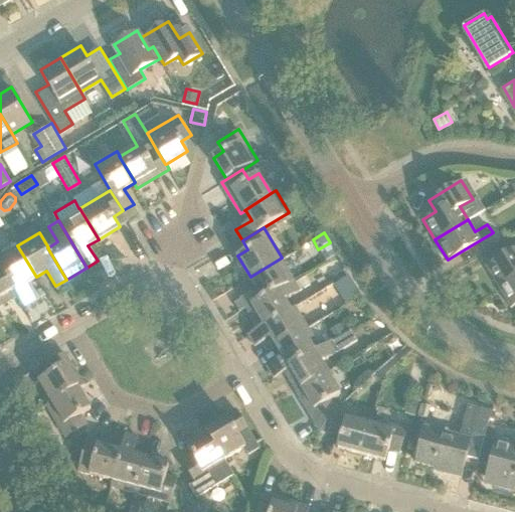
[(346,242),(331,251),(338,263),(353,254),(346,242)]
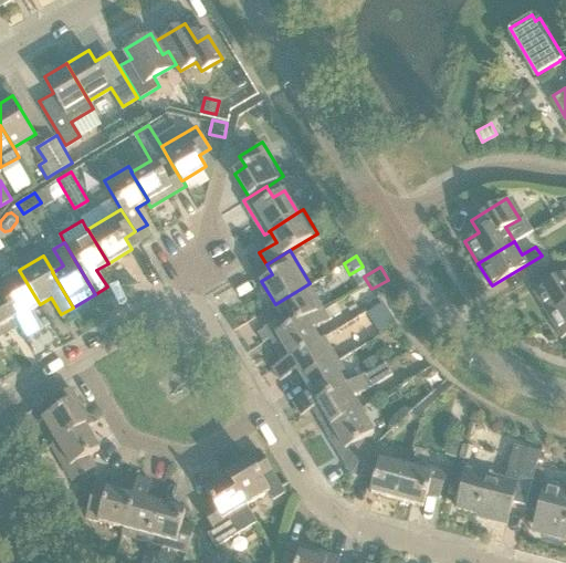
[(19,270),(0,280),(0,289),(20,323),(27,335),(39,327),(29,311),(40,304),(19,270)]
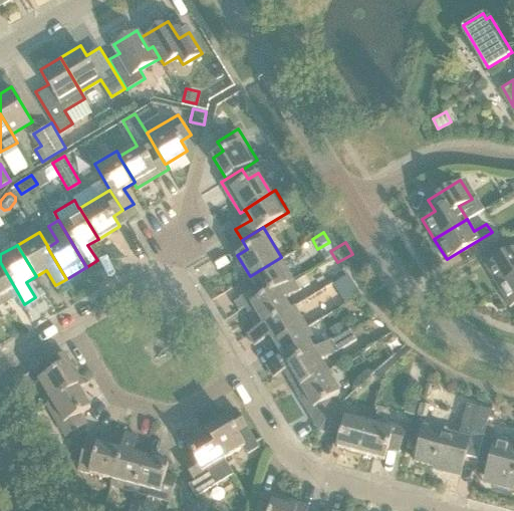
[(497,285),(513,274),(513,247),(485,265),(497,285)]
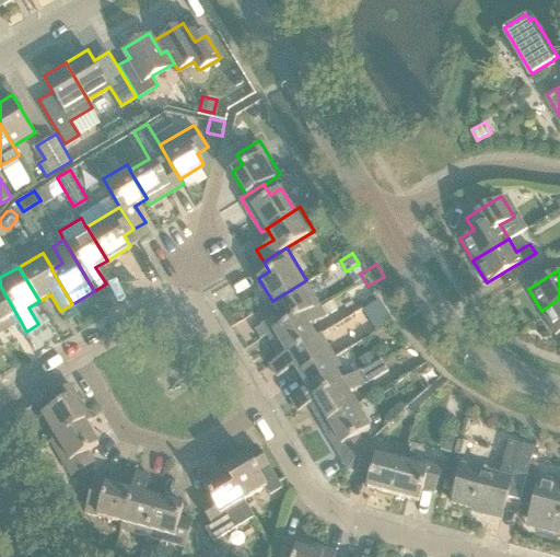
[(306,280),(272,301),(279,313),(261,323),(268,334),(319,303),(306,280)]
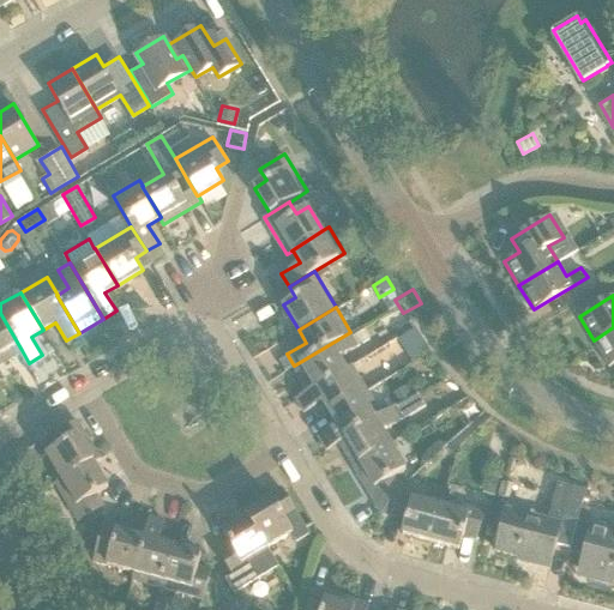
[(0,363),(22,350),(0,313),(0,363)]
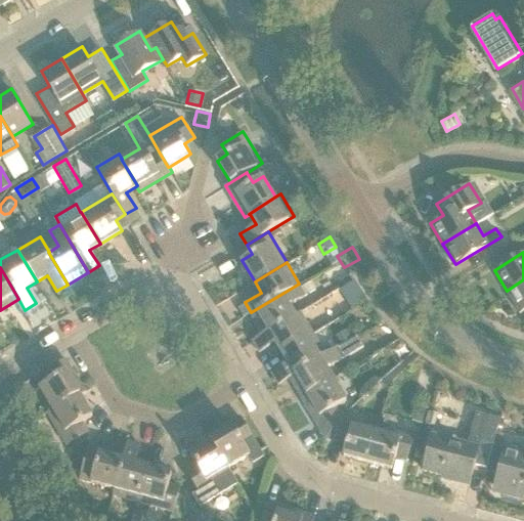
[(312,277),(300,286),(305,294),(317,287),(312,277)]
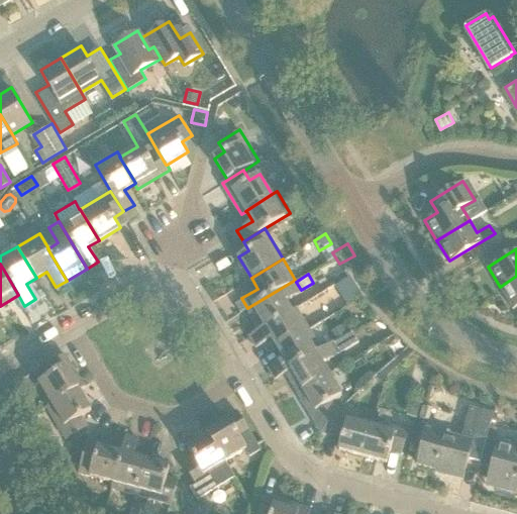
[(350,276),(336,284),(342,293),(355,285),(350,276)]
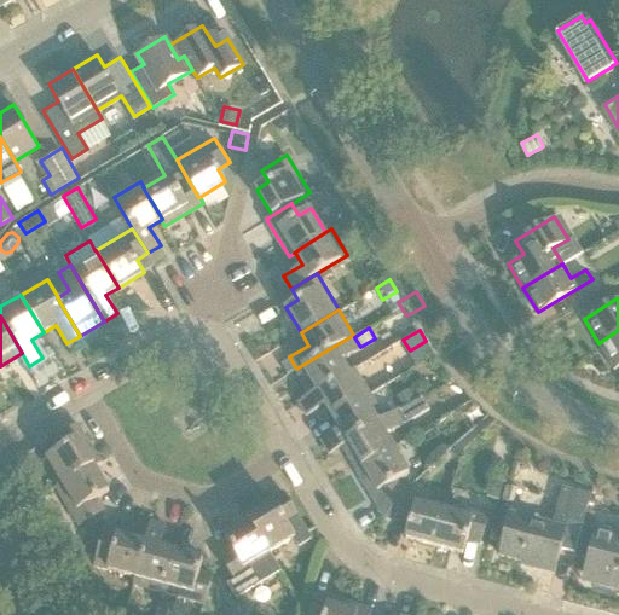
[(618,330),(599,343),(614,367),(618,364),(618,330)]
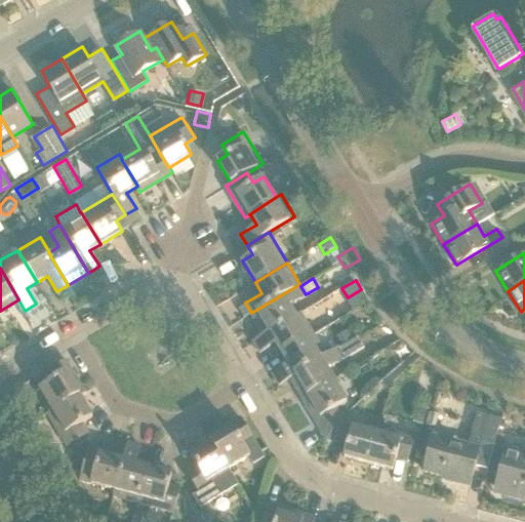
[(300,286),(299,284),(251,313),(264,333),(265,334),(295,315),(295,314),(289,305),(306,294),(300,286)]
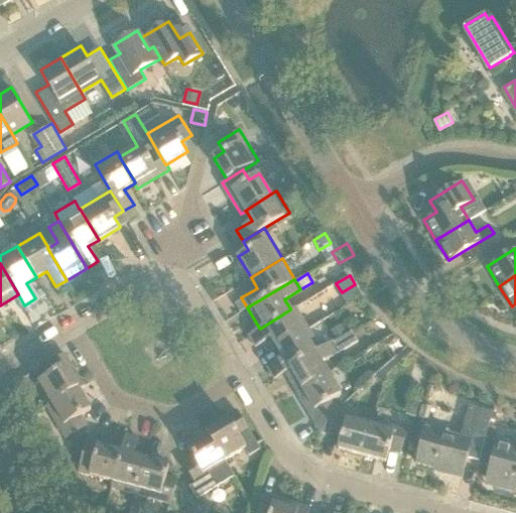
[(260,329),(259,328),(249,334),(255,345),(271,336),(277,346),(308,328),(295,305),(290,308),(290,309),(260,329)]
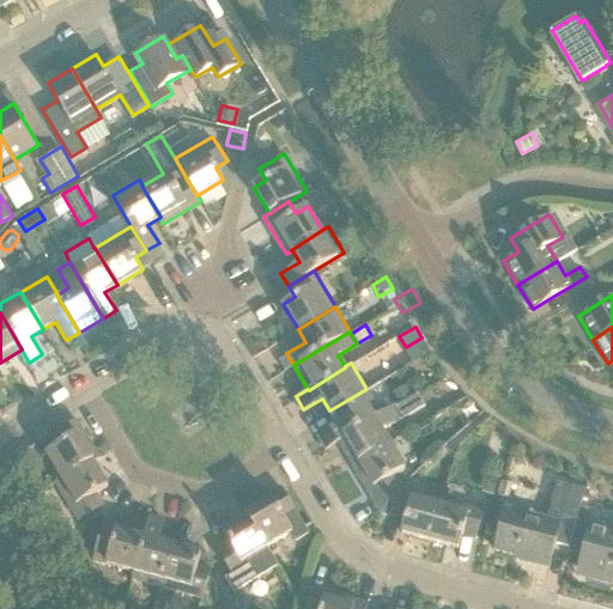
[(405,383),(393,390),(399,401),(412,394),(405,383)]
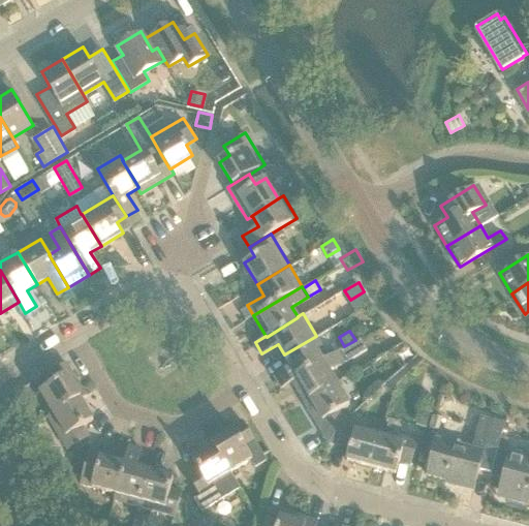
[(316,336),(284,354),(290,366),(275,375),(281,387),(292,379),(291,379),(329,357),(329,356),(316,336)]
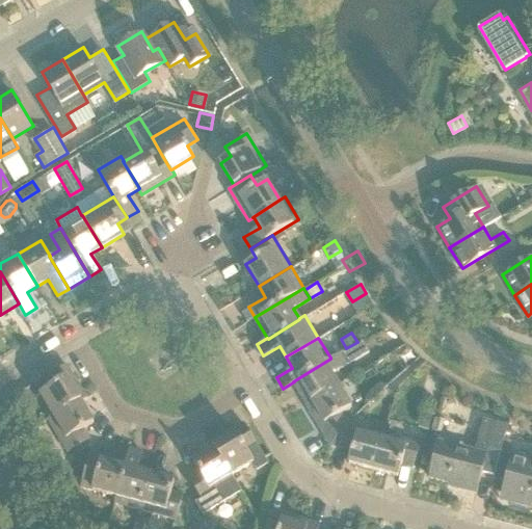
[(346,348),(330,358),(330,359),(293,381),(294,381),(307,403),(339,384),(333,373),(348,363),(347,362),(369,349),(362,339),(357,342),(346,348)]
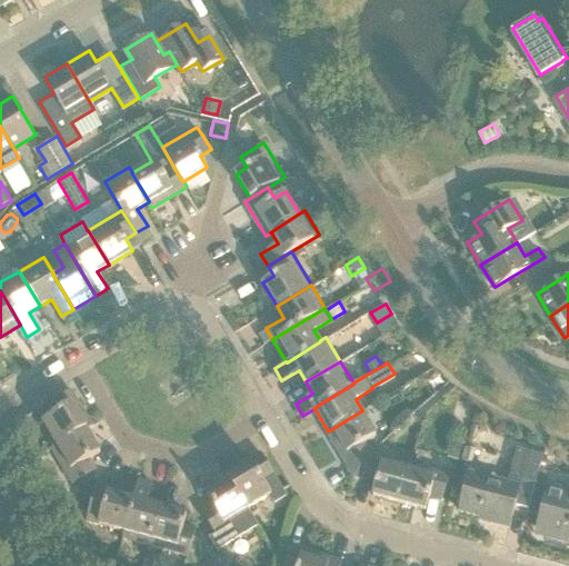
[(87,427),(92,424),(71,389),(48,403),(55,414),(43,420),(57,444),(58,444),(87,427)]
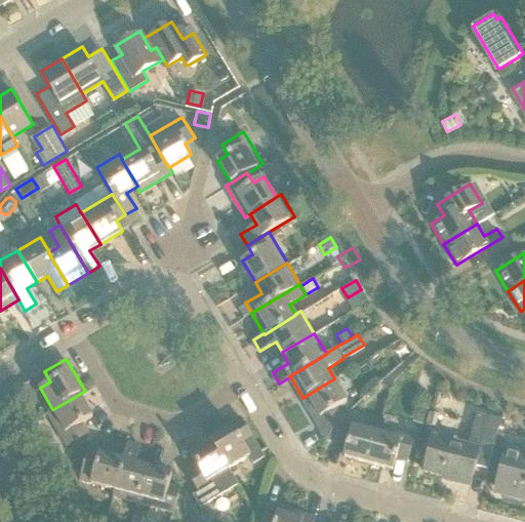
[(303,398),(326,438),(342,416),(336,406),(347,400),(334,378),(303,398)]
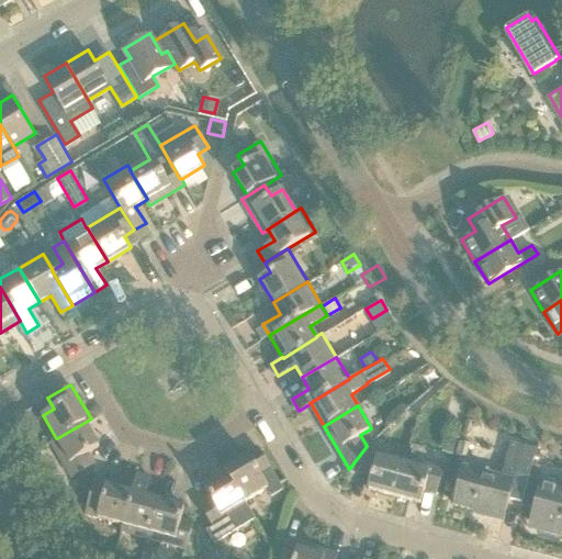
[(57,438),(56,438),(51,442),(71,476),(94,462),(88,451),(99,445),(86,422),(57,438)]
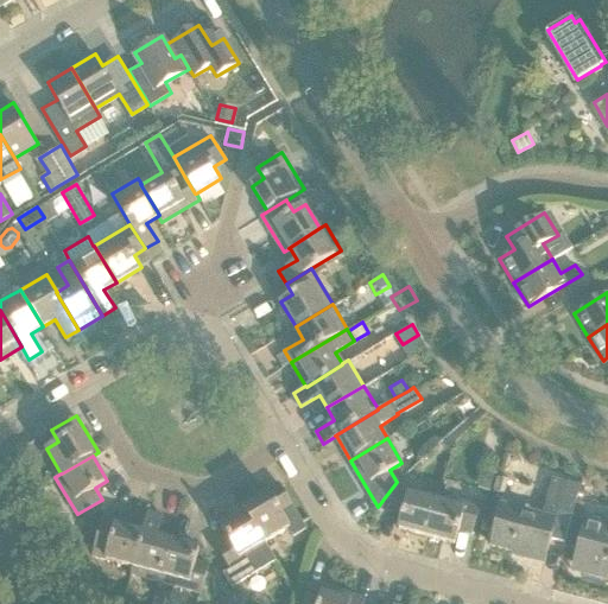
[(499,475),(494,489),(505,493),(510,479),(499,475)]
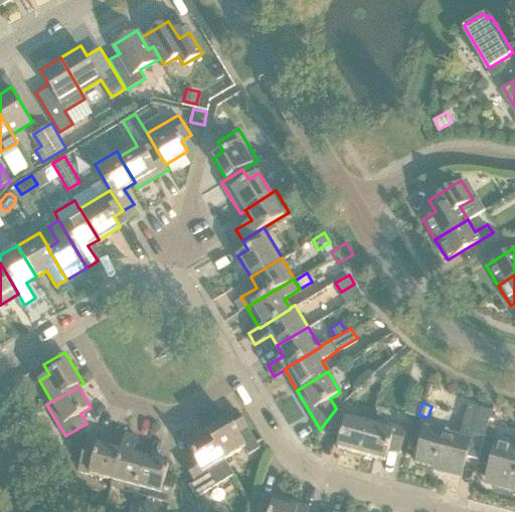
[(469,403),(462,429),(460,435),(425,425),(416,461),(445,469),(445,472),(462,476),(467,456),(479,459),(492,409),(469,403)]
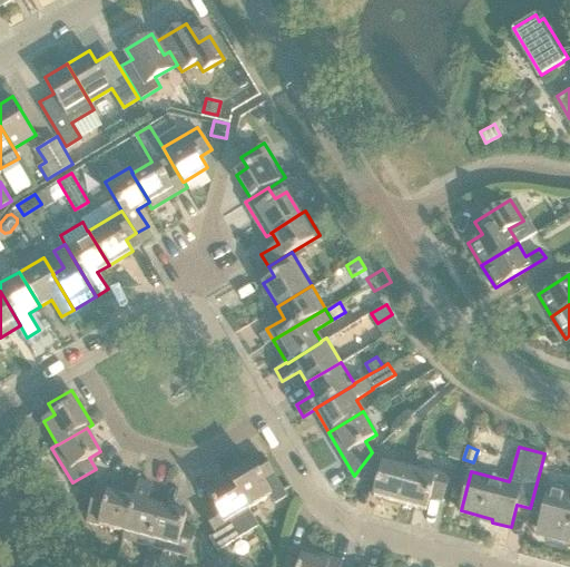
[(262,452),(226,473),(248,508),(248,507),(269,495),(275,504),(288,496),(275,476),(262,452)]
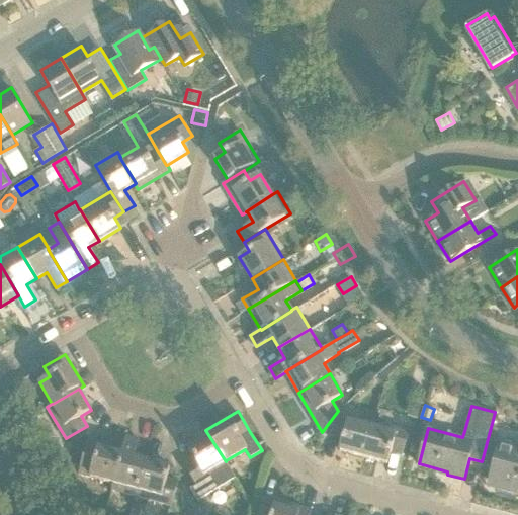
[(343,437),(340,449),(364,455),(373,420),(338,411),(322,432),(343,437)]
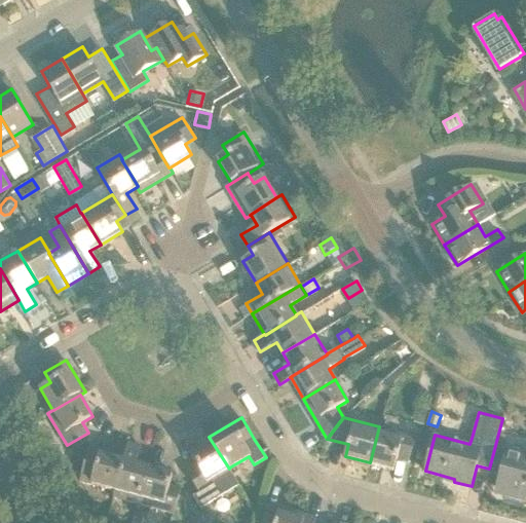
[(379,426),(370,462),(393,470),(397,457),(408,460),(415,437),(379,426)]
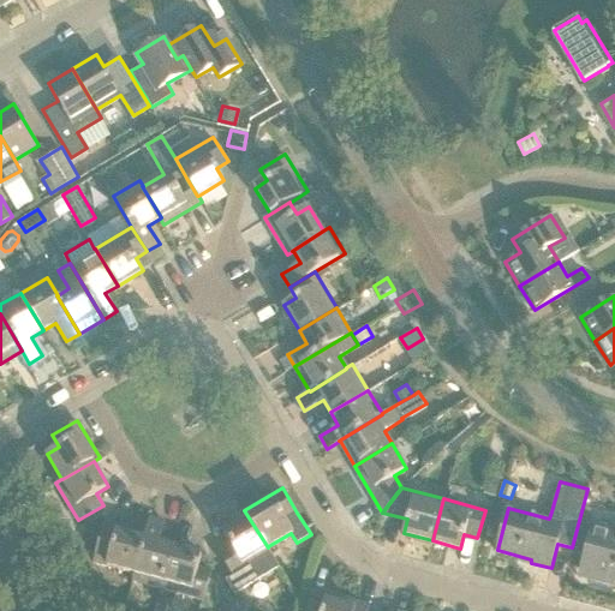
[(106,519),(97,547),(94,561),(107,565),(107,564),(135,571),(147,531),(150,516),(136,513),(132,526),(106,519)]
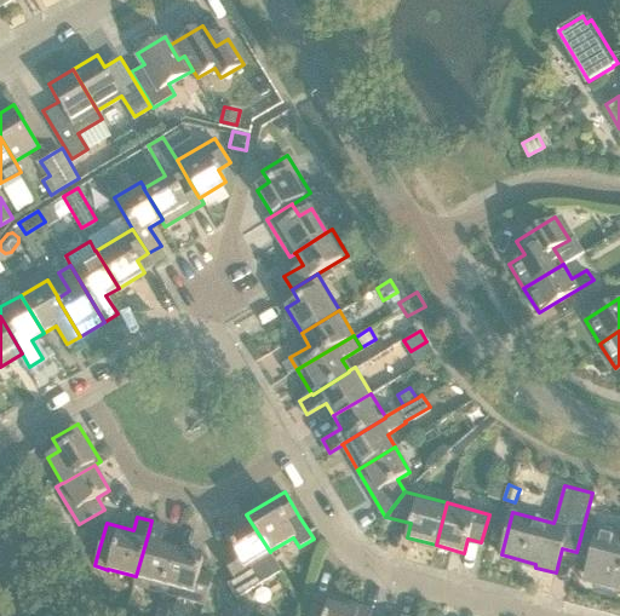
[(148,535),(136,576),(135,583),(164,592),(174,550),(160,546),(166,524),(151,520),(148,535)]
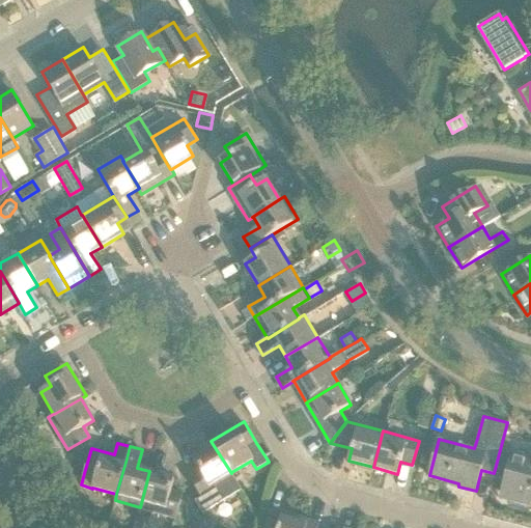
[(231,473),(215,446),(193,459),(199,470),(189,476),(201,496),(195,500),(202,512),(242,489),(231,472),(231,473)]
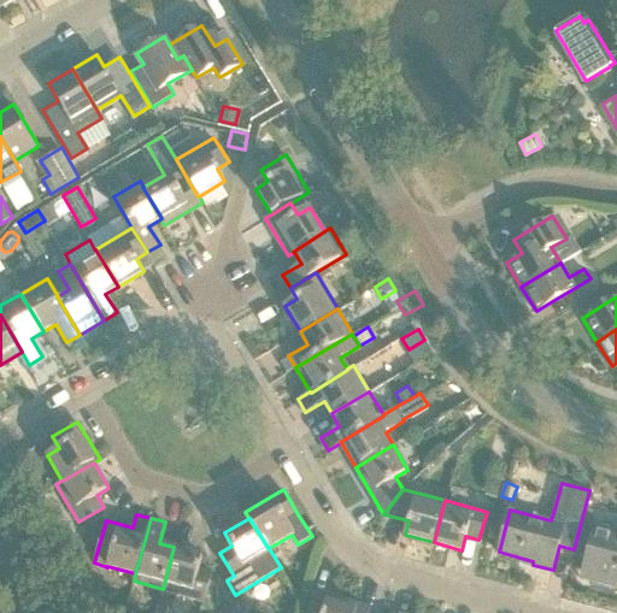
[(616,529),(595,523),(586,559),(595,561),(591,579),(616,587),(616,529)]
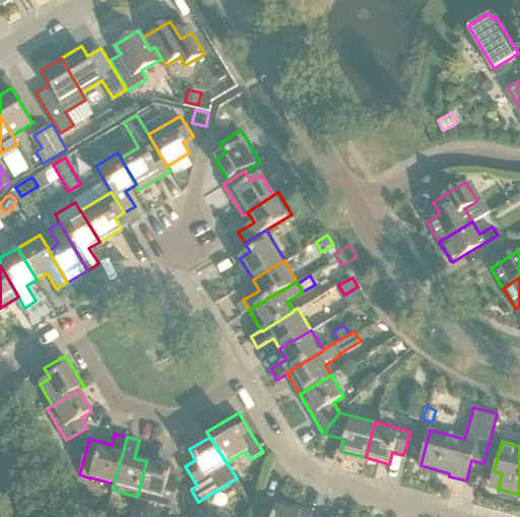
[(71,459),(65,448),(53,455),(59,466),(71,459)]
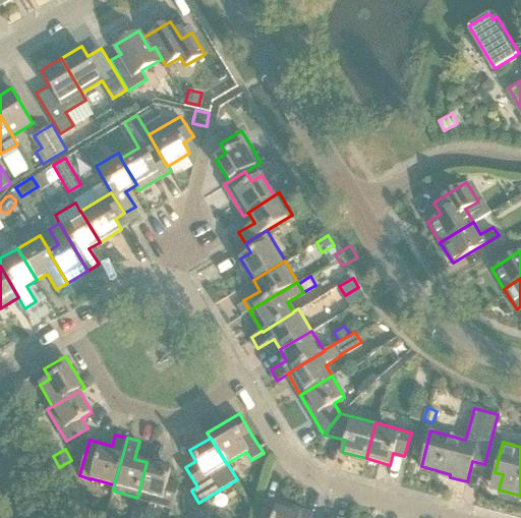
[(171,468),(147,462),(137,498),(172,507),(179,483),(168,480),(171,468)]
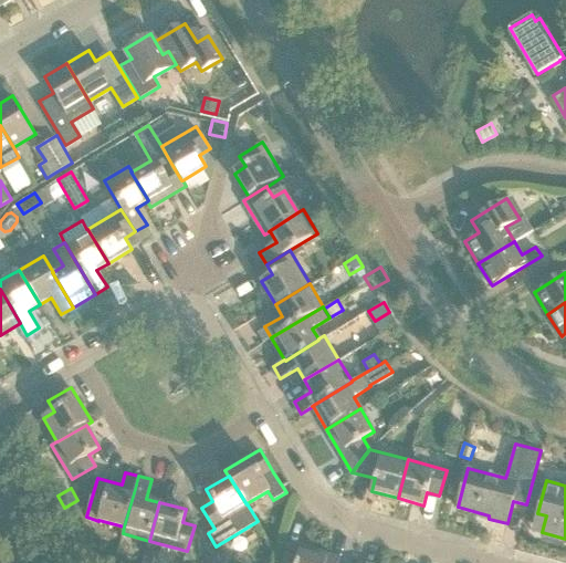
[(324,562),(327,552),(290,542),(283,562),(324,562)]
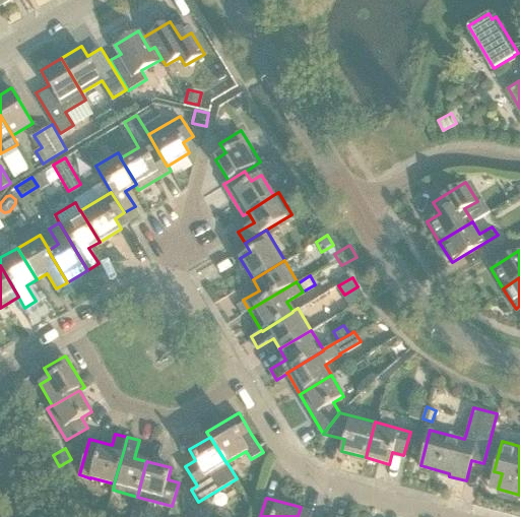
[(311,516),(313,511),(301,507),(298,516),(311,516)]
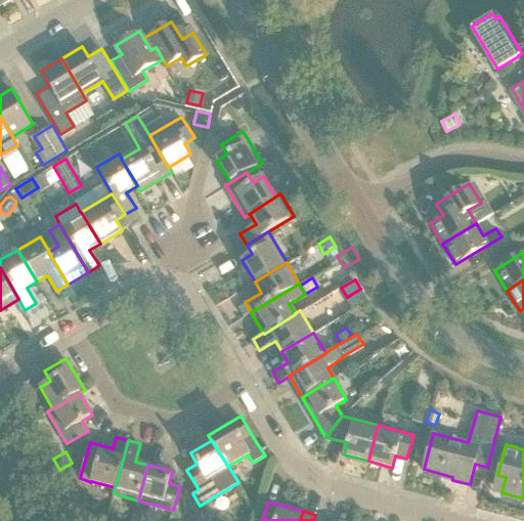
[(199,520),(199,512),(188,512),(187,520),(199,520)]
